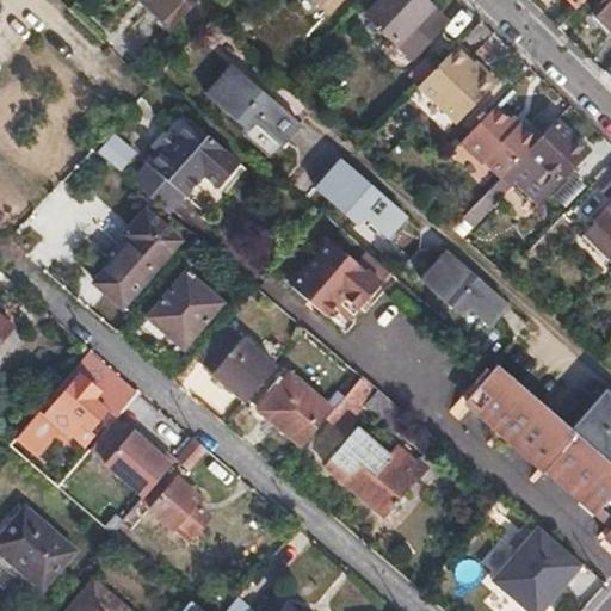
[(149,0),(153,2),(149,6),(170,28),(193,0),(149,0)]
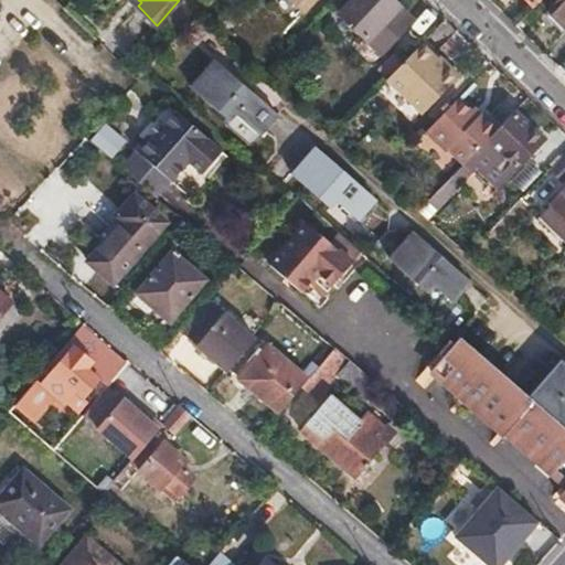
[(296,0),(307,11),(317,0),(296,0)]
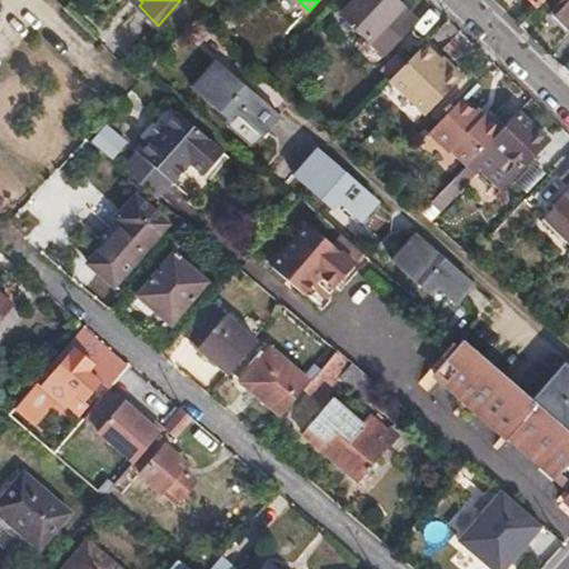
[(391,0),(356,0),(342,16),(383,55),(415,21),(391,0)]
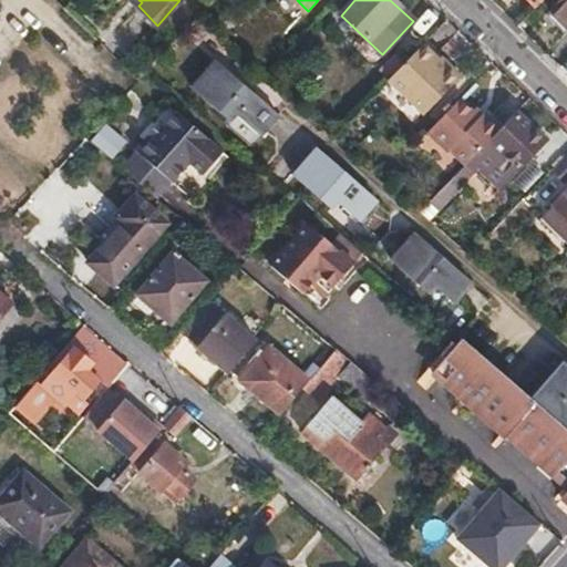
[(566,28),(566,0),(553,14),(563,23),(566,28)]
